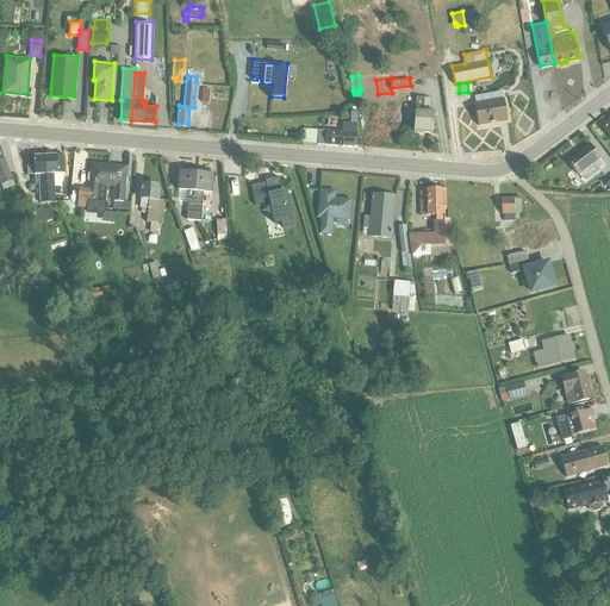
[(502,89),(474,94),(475,101),(474,101),(478,124),(508,118),(504,97),(503,97),(502,89)]
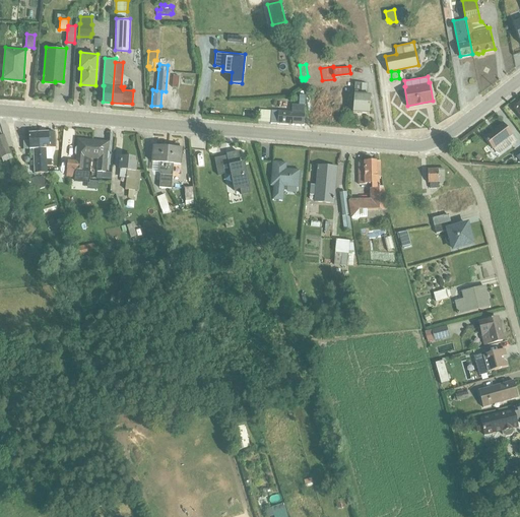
[(369,112),(371,93),(367,93),(368,82),(354,81),(352,111),(369,112)]
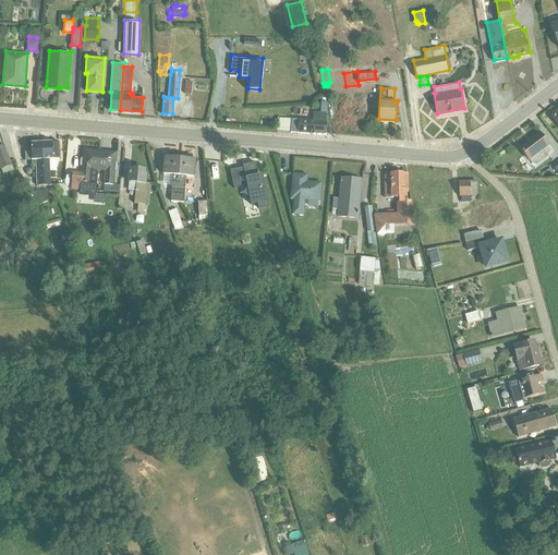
[(290,130),(326,133),(327,100),(324,93),(319,96),(319,100),(322,100),(322,110),(313,110),(313,118),(291,117),(290,130)]
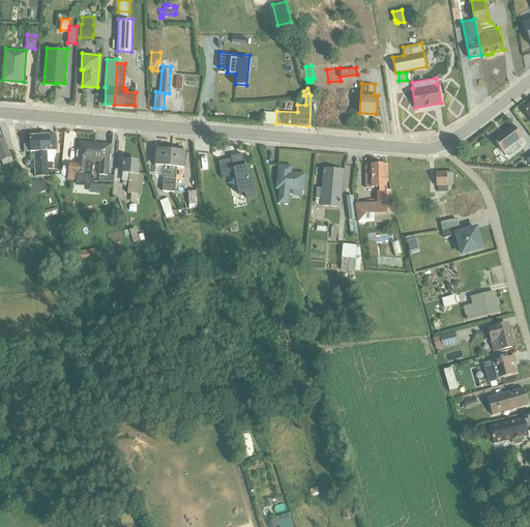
[(263,120),(263,122),(275,123),(276,111),(264,110),(263,120)]
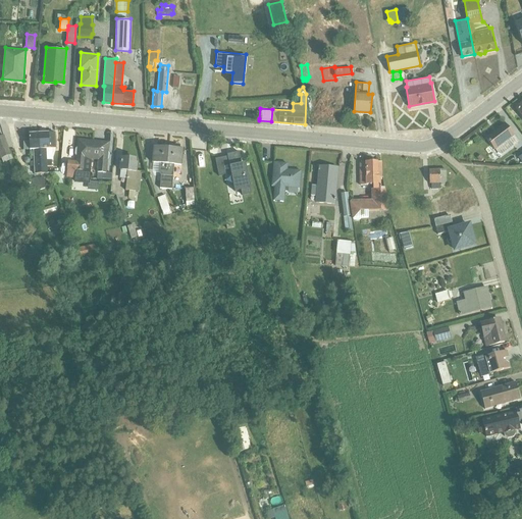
[(519,140),(505,121),(485,137),(498,151),(502,153),(519,140)]
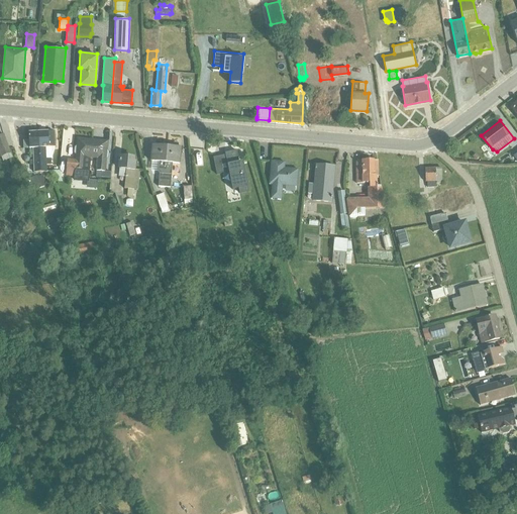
[(40,170),(47,170),(46,163),(52,163),(52,157),(46,157),(45,145),(55,144),(55,129),(38,130),(40,170)]
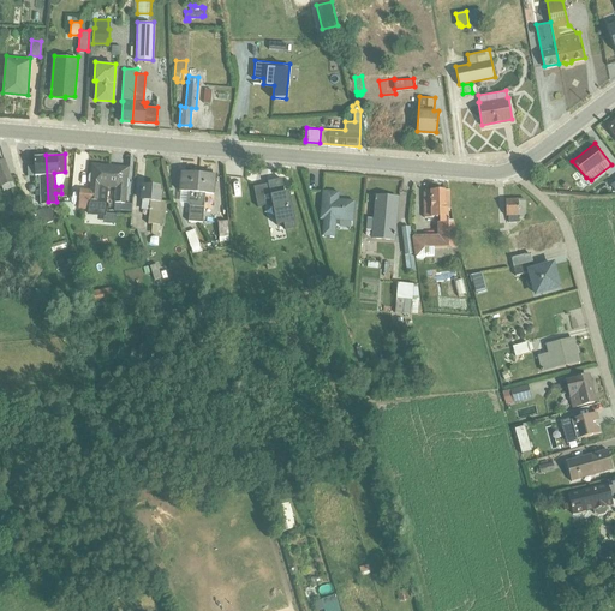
[(35,163),(28,163),(28,174),(35,173),(35,174),(39,174),(40,187),(35,189),(36,193),(40,193),(41,203),(48,202),(46,155),(34,155),(35,163)]
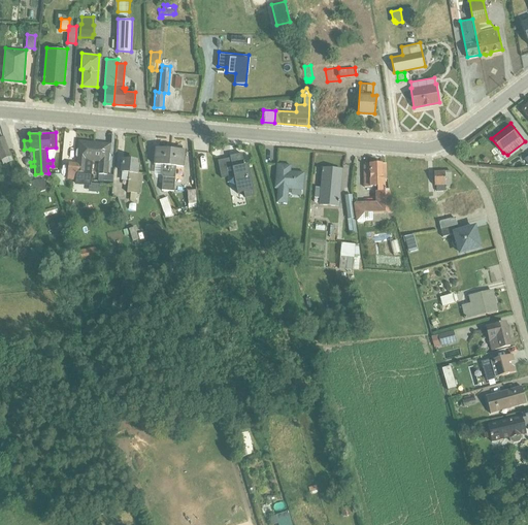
[(12,159),(10,154),(11,154),(4,134),(0,135),(0,156),(1,158),(3,162),(12,159)]
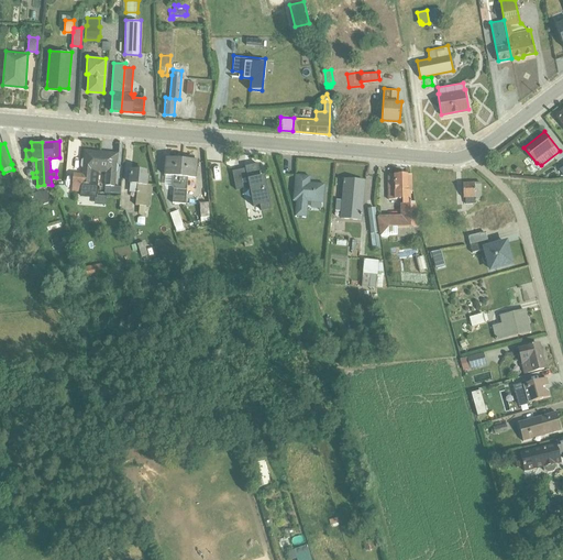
[(99,169),(100,151),(85,149),(84,156),(80,157),(80,164),(81,166),(81,172),(74,172),(72,189),(96,190),(98,169),(99,169)]
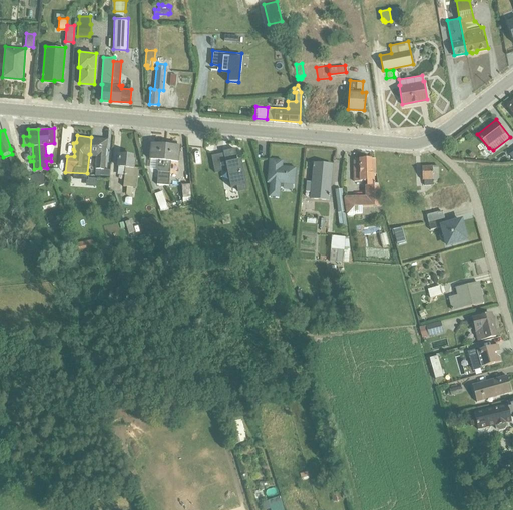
[(91,137),(90,154),(96,155),(96,157),(94,157),(94,164),(95,164),(95,167),(100,167),(99,174),(109,174),(110,168),(104,168),(105,155),(107,154),(108,148),(106,146),(106,138),(91,137)]
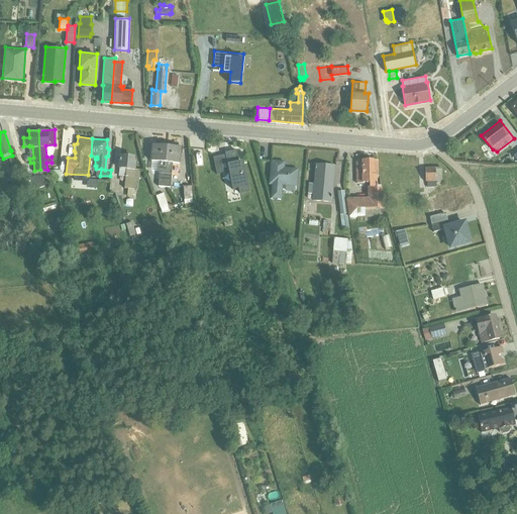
[(167,145),(152,143),(151,160),(159,161),(158,170),(160,172),(159,184),(164,185),(165,172),(167,145)]
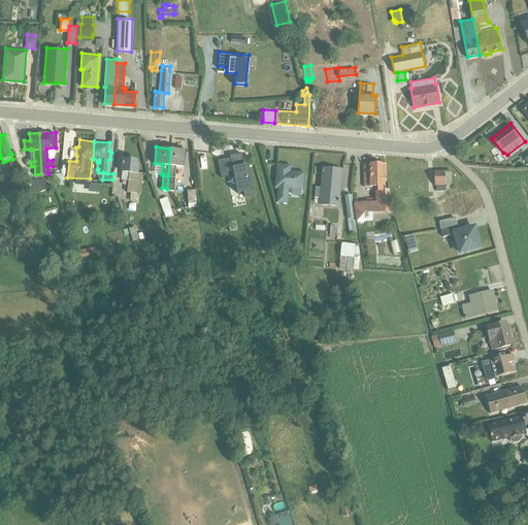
[(168,175),(175,175),(176,165),(184,166),(185,150),(175,149),(170,149),(168,175)]
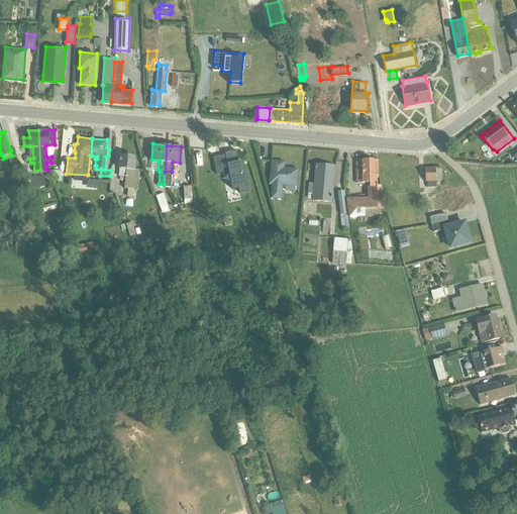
[(237,146),(225,149),(233,188),(238,187),(239,191),(249,189),(246,176),(247,176),(246,170),(245,170),(242,160),(239,161),(237,146)]
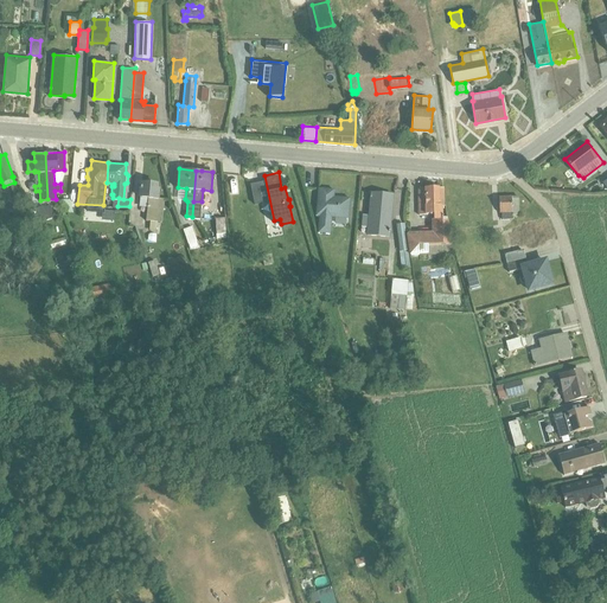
[(141,181),(139,205),(147,205),(146,218),(149,219),(149,229),(157,229),(157,219),(160,220),(163,197),(158,197),(159,187),(157,187),(157,183),(141,181)]
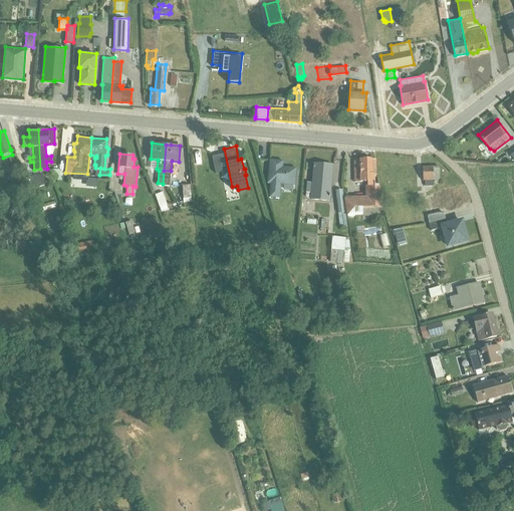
[(382,206),(382,184),(377,184),(377,173),(375,173),(375,157),(354,158),(355,181),(366,181),(367,184),(365,184),(365,195),(346,195),(344,197),(347,214),(362,214),(378,214),(378,212),(386,211),(386,210),(384,210),(384,208),(384,206),(382,206)]
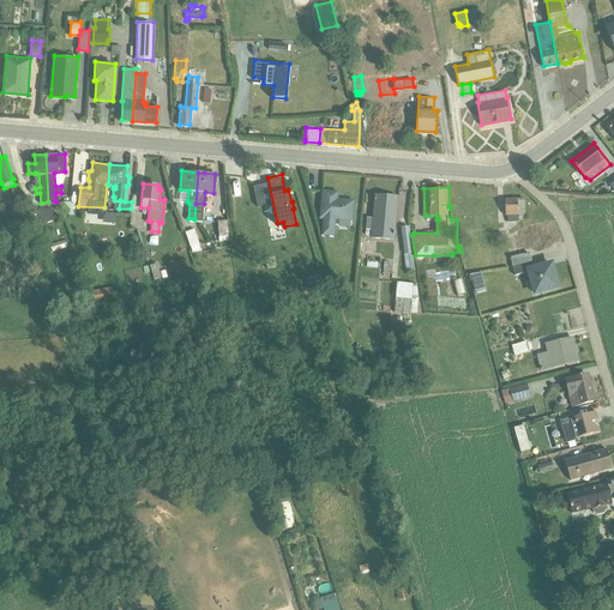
[(335,236),(336,219),(351,221),(354,199),(337,198),(338,191),(321,188),(319,217),(321,217),(320,235),(335,236)]
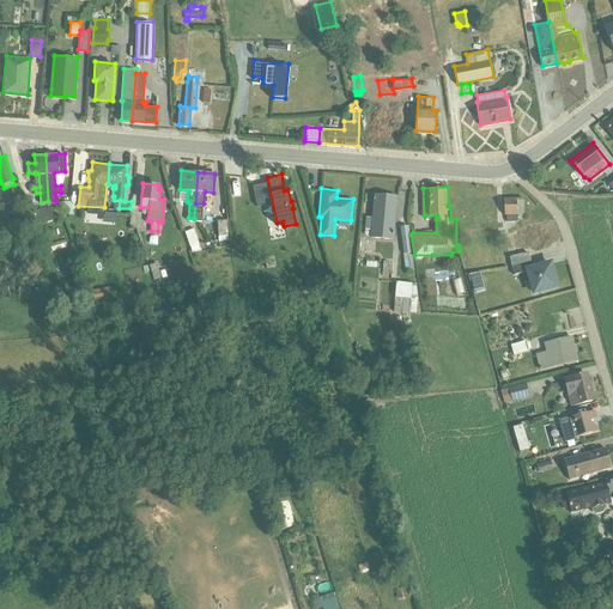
[(370,229),(370,236),(392,238),(396,195),(375,193),(372,215),(365,214),(364,227),(370,229)]
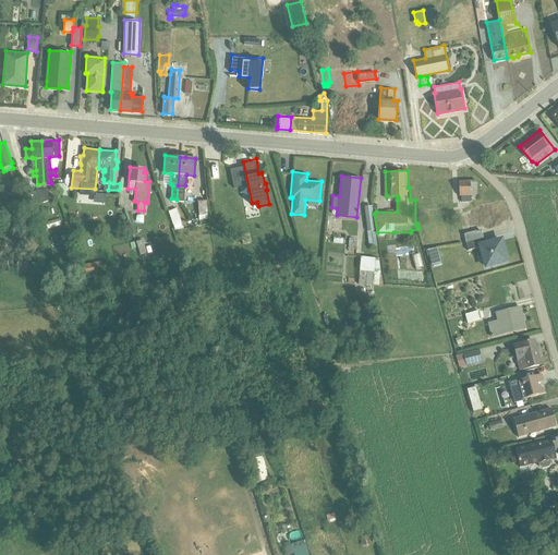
[(477,196),(476,179),(458,180),(459,201),(471,200),(471,196),(477,196)]
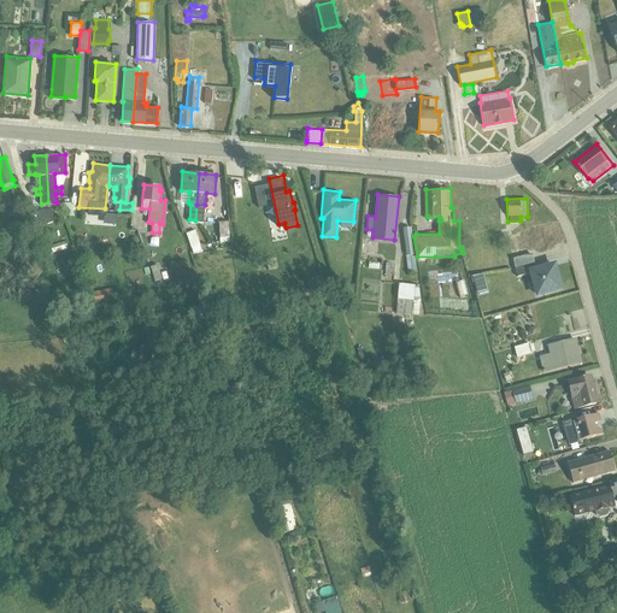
[(37,210),(30,212),(39,235),(45,233),(41,222),(48,219),(48,220),(56,218),(51,206),(45,208),(43,206),(37,210)]
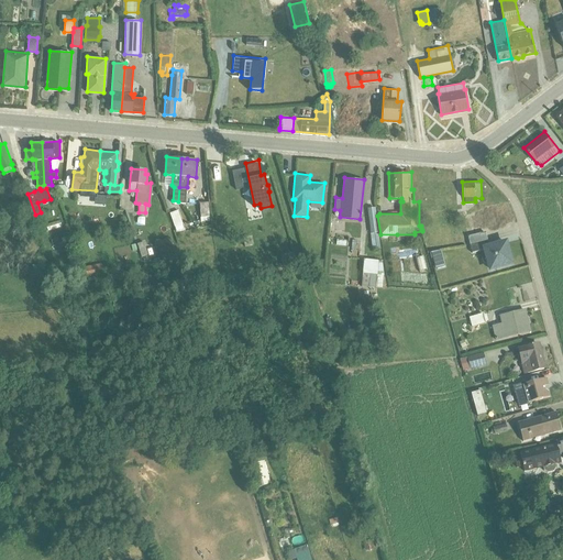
[(201,220),(210,219),(208,201),(199,201),(201,220)]
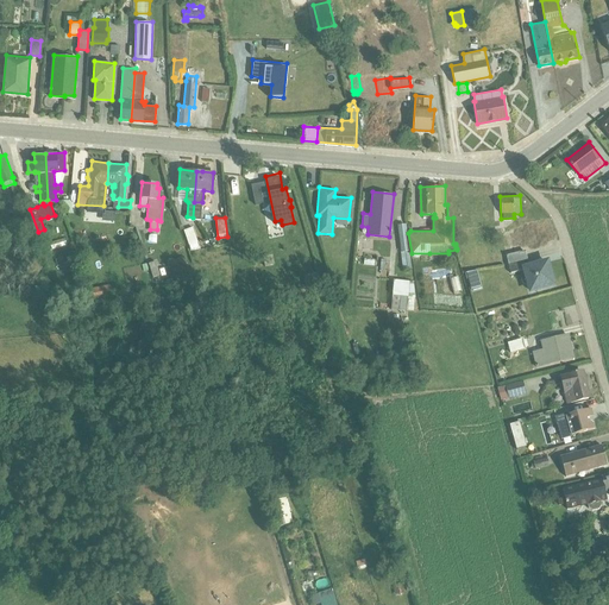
[(406,222),(397,224),(402,266),(410,265),(409,254),(412,253),(408,233),(406,222)]
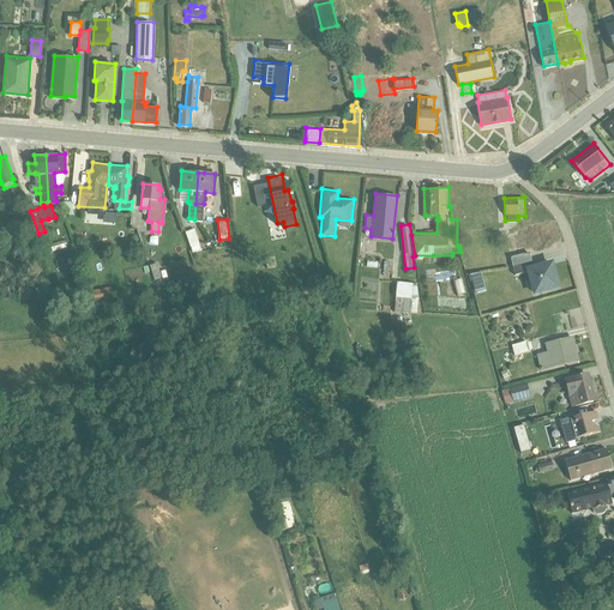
[(512,265),(531,260),(530,253),(551,247),(547,237),(537,240),(536,236),(539,235),(536,225),(517,230),(521,245),(513,246),(516,254),(510,255),(512,265)]
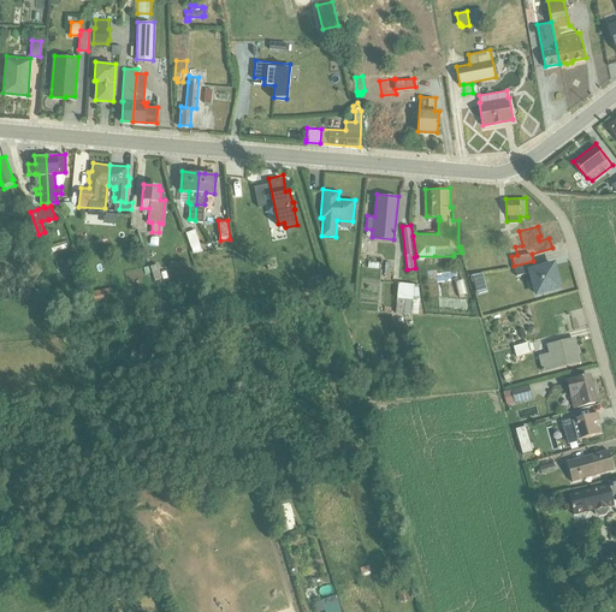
[(194,253),(202,249),(195,227),(185,231),(194,253)]
